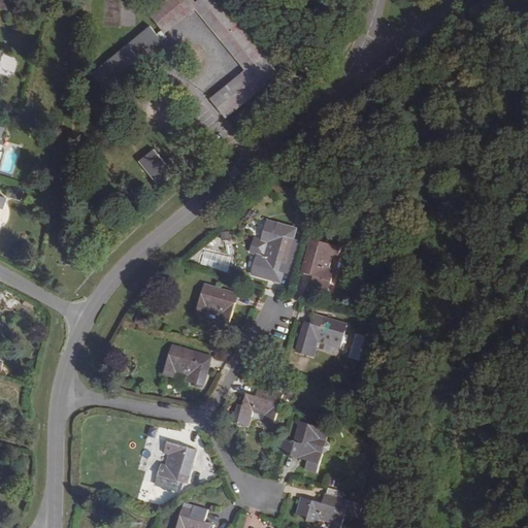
[(227,117),(278,74),(219,0),(202,0),(196,5),(192,0),(169,0),(153,14),(166,32),(196,7),(249,71),(213,100),(227,117)]
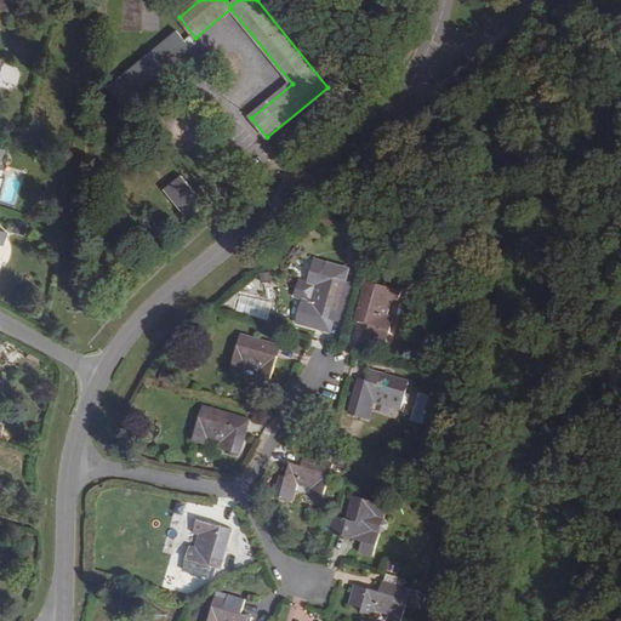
[(124,104),(191,50),(177,33),(109,87),(124,104)]
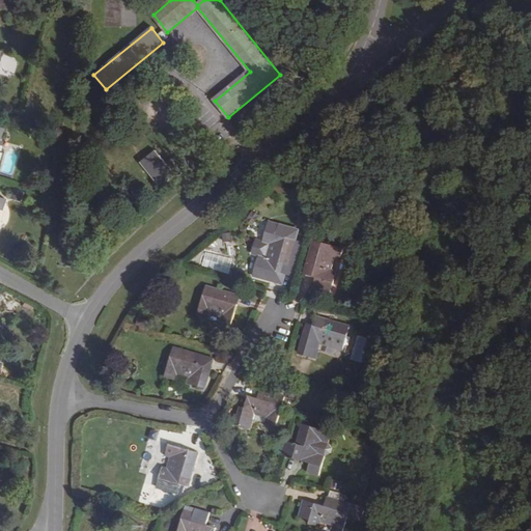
[(372,90),(368,86),(361,92),(365,96),(372,90)]
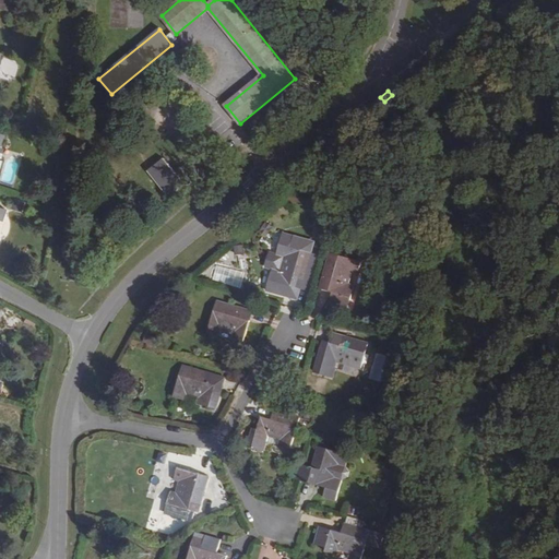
[(169,195),(183,185),(164,159),(149,171),(169,195)]
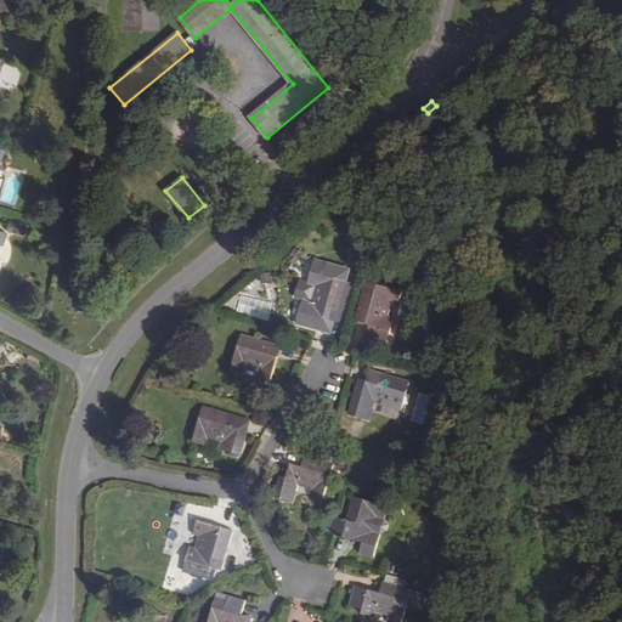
[(358,263),(365,238),(356,237),(350,261),(358,263)]
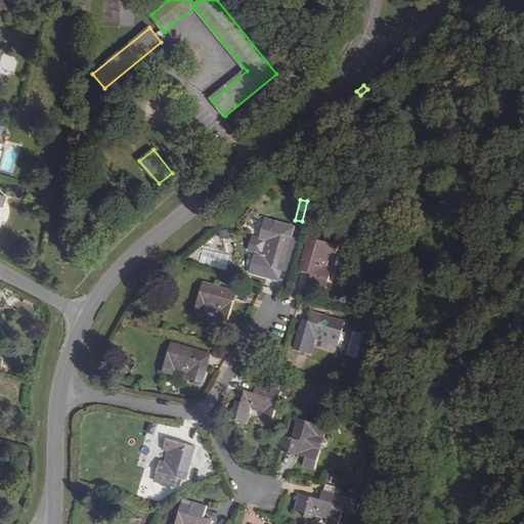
[(266,241),(262,256),(256,254),(250,274),(268,279),(272,268),(281,271),(289,273),(298,239),(272,231),(274,221),(266,218),(260,238),(266,241)]
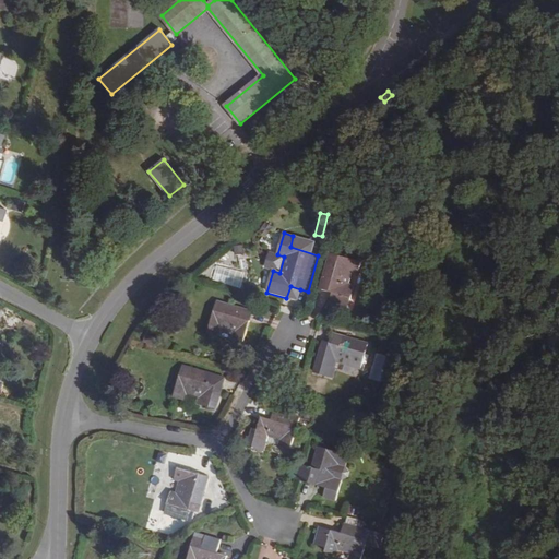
[(236,245),(236,253),(246,253),(246,245),(236,245)]
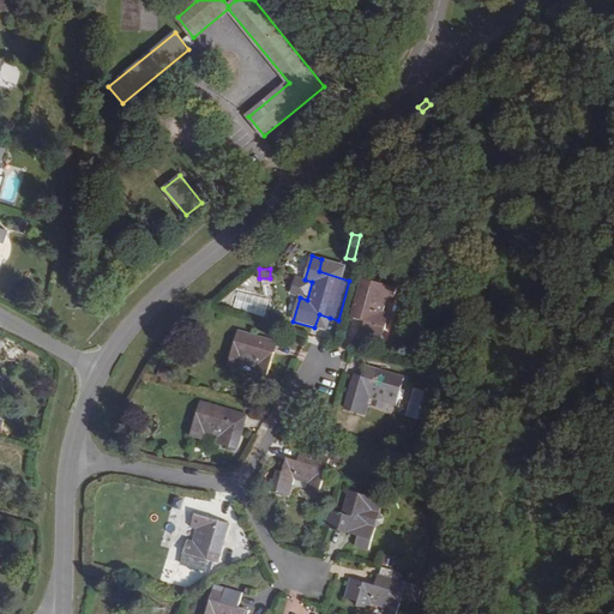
[(307,300),(312,282),(305,280),(296,277),(292,295),(300,298),(307,300)]
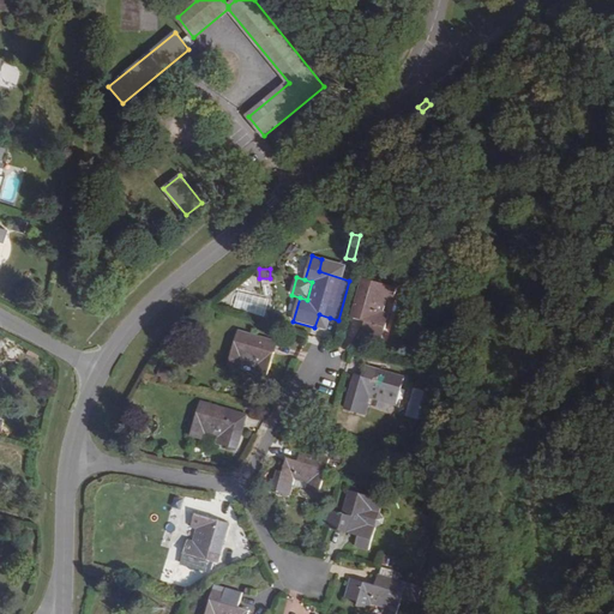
[(392,300),(396,287),(362,277),(351,317),(367,321),(362,335),(380,339),(387,314),(383,312),(387,299),(392,300)]
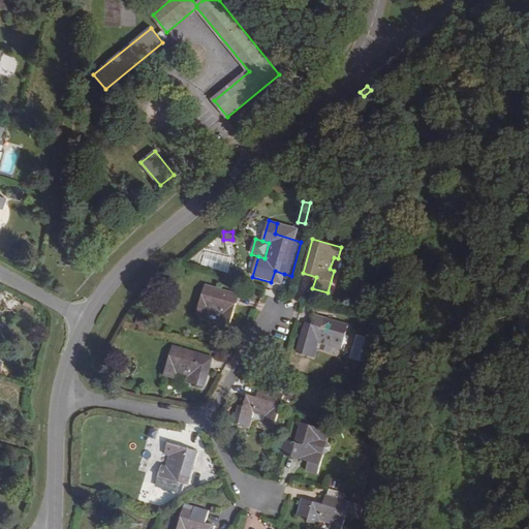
[(280,285),(284,274),(275,271),(271,282),(280,285)]
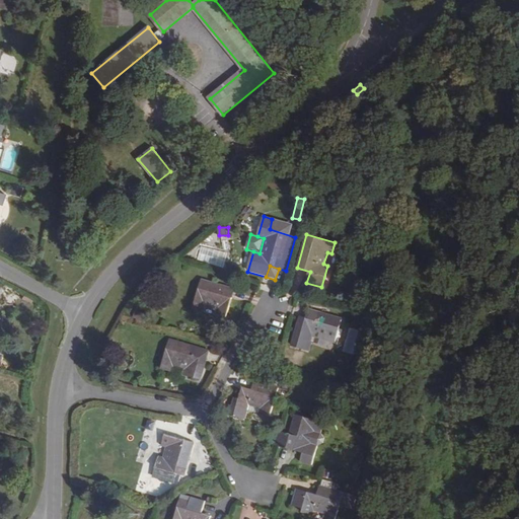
[(226,317),(234,289),(202,280),(194,307),(204,311),(205,306),(217,310),(216,314),(226,317)]
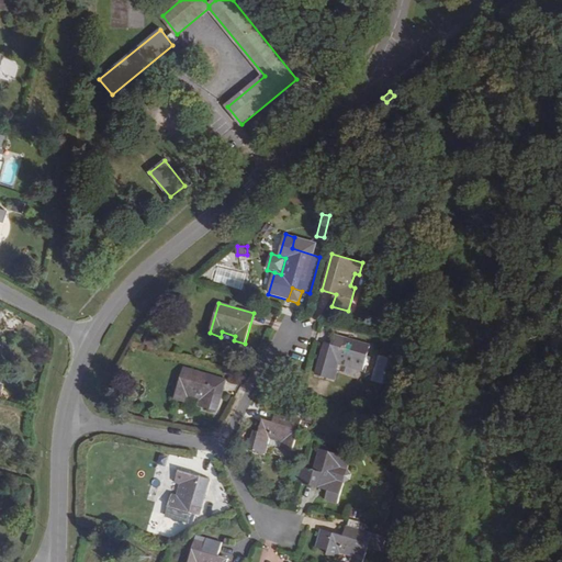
[(363,370),(370,346),(334,335),(328,357),(323,355),(317,375),(335,381),(338,370),(337,370),(339,363),(363,370)]
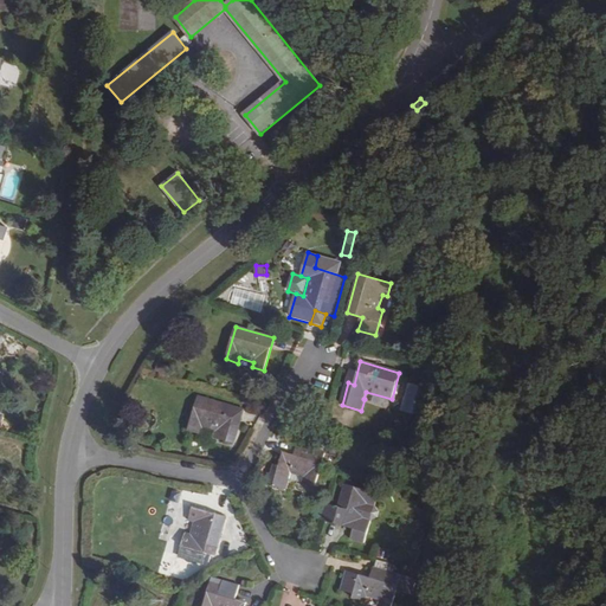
[(427,385),(432,367),(420,362),(414,381),(427,385)]
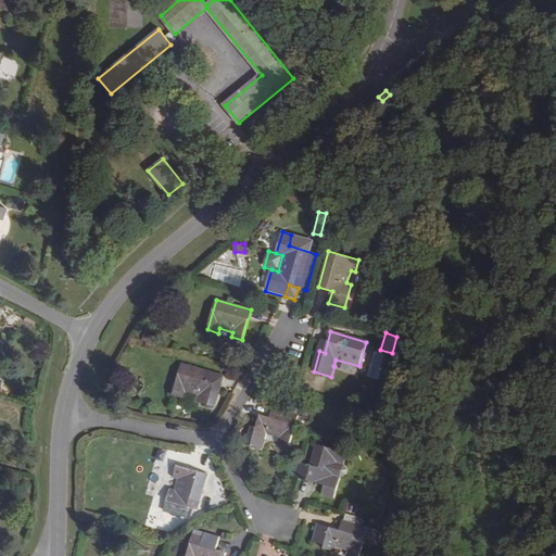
[(382,381),(389,355),(374,351),(366,377),(382,381)]
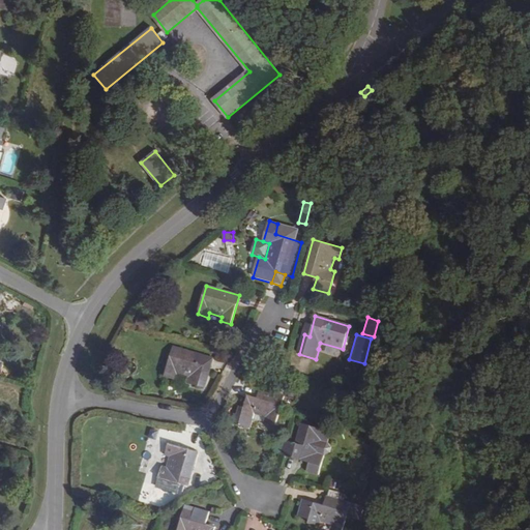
[(178,375),(187,378),(187,382),(205,387),(213,359),(173,347),(165,375),(176,379),(178,375)]
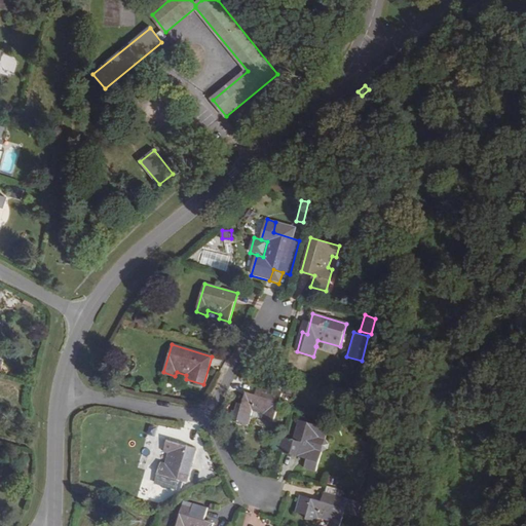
[(186,375),(177,372),(175,376),(174,382),(184,385),(186,379),(186,375)]
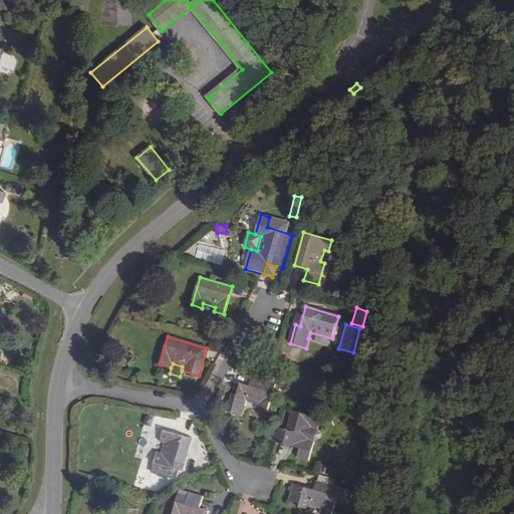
[(256,409),(267,413),(276,384),(252,377),(249,387),(240,383),(234,403),(246,406),(247,402),(258,404),(256,409)]
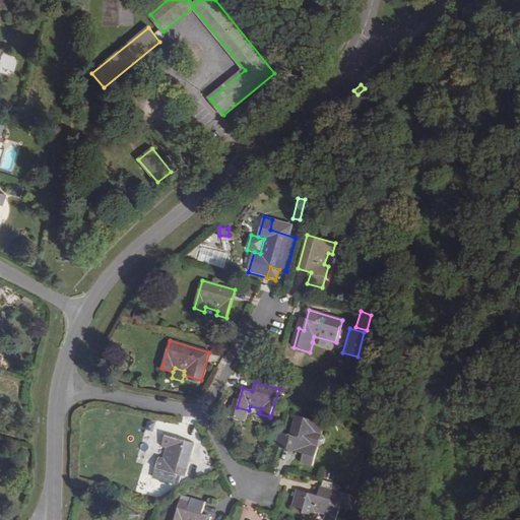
[(321,435),(324,424),(297,415),(286,449),(314,457),(317,446),(313,444),(317,434),(321,435)]
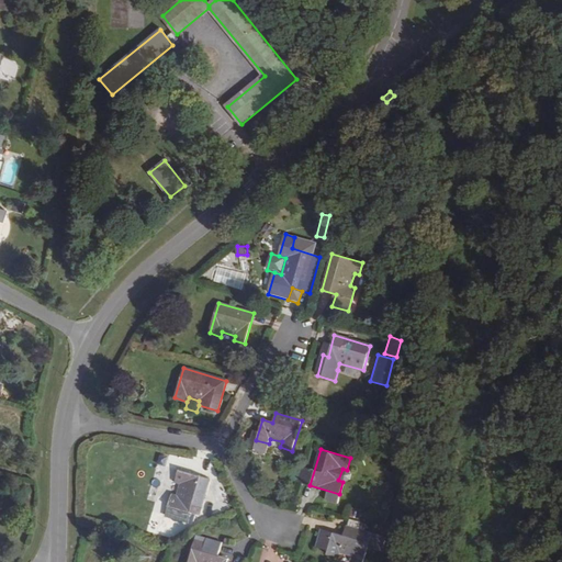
[(169,507),(200,515),(210,480),(180,471),(176,482),(181,484),(178,496),(172,495),(169,507)]
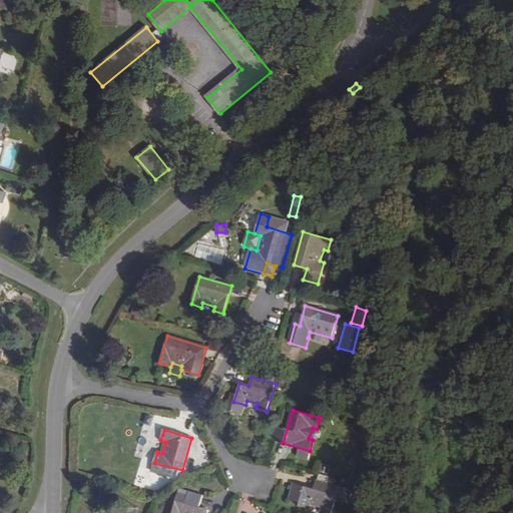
[(328,474),(330,466),(322,463),(320,471),(328,474)]
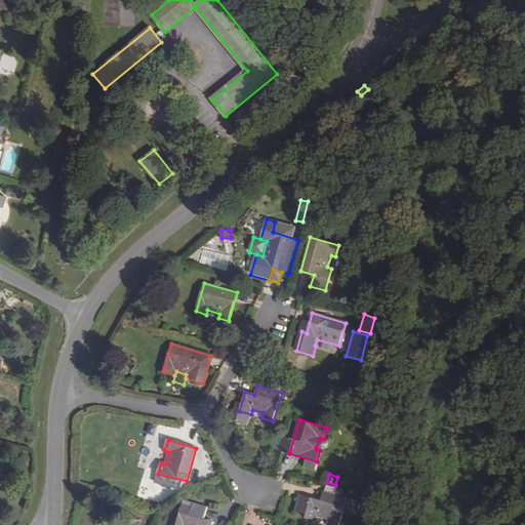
[(326,486),(325,492),(340,496),(342,490),(326,486)]
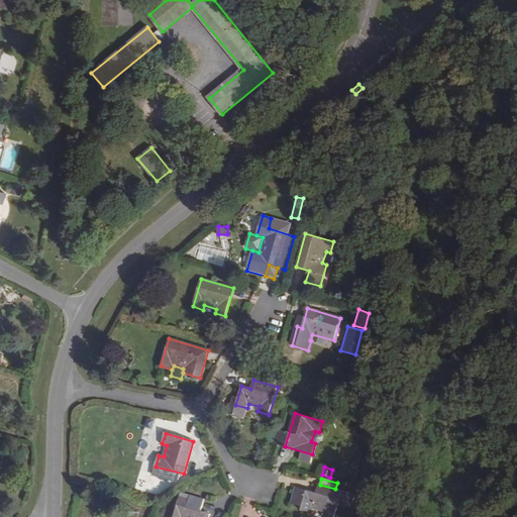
[(351,507),(355,495),(336,489),(335,489),(318,484),(316,494),(310,492),(309,496),(294,492),(291,503),(300,506),(299,509),(311,513),(312,508),(324,511),(323,516),(326,516),(334,516),(339,503),(351,507)]
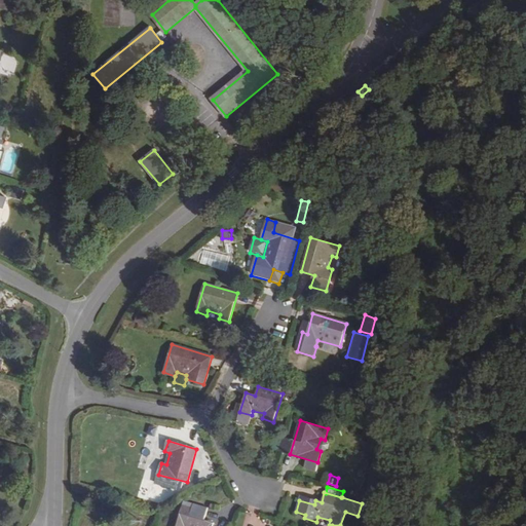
[(300,496),(299,500),(314,504),(315,500),(300,496)]
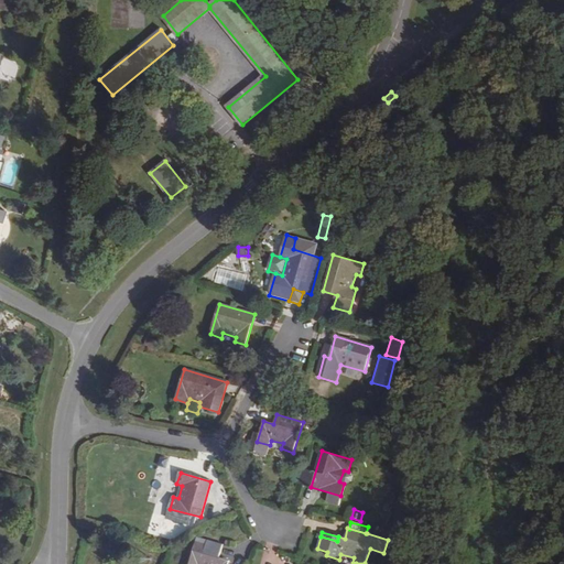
[(199,542),(196,542),(190,563),(228,563),(229,562),(218,559),(223,541),(202,535),(199,542)]
